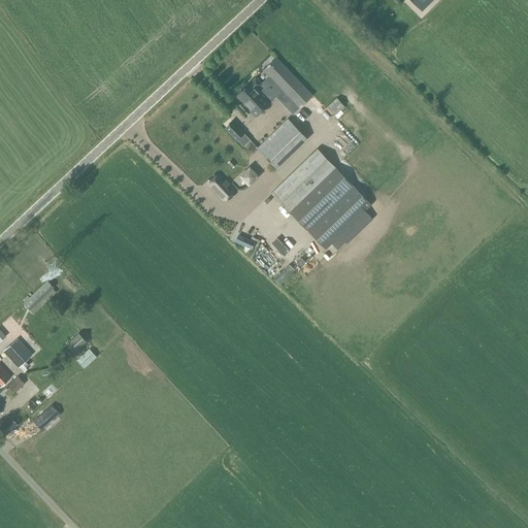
[(410,0),(422,11),(432,0),(410,0)]
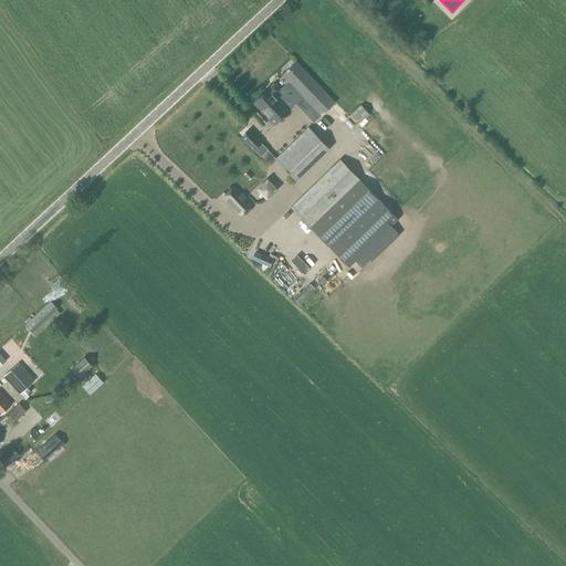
[(296,61),(282,75),(289,83),(303,97),(321,116),(336,102),(323,88),(325,86),(314,75),(312,76),(296,61)]
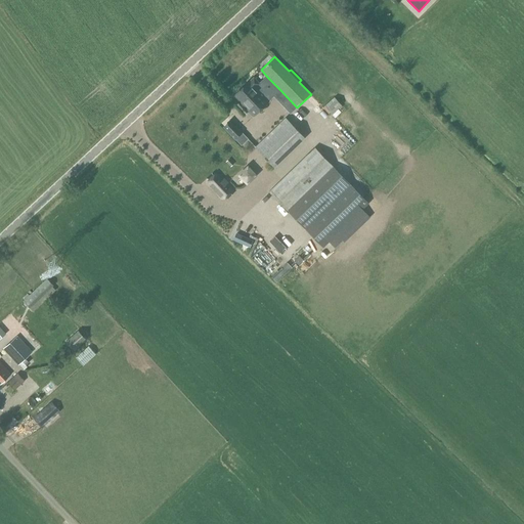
[(249,81),(233,96),(253,116),(268,101),(280,90),(267,77),(259,84),(253,78),(250,81),(249,81)]
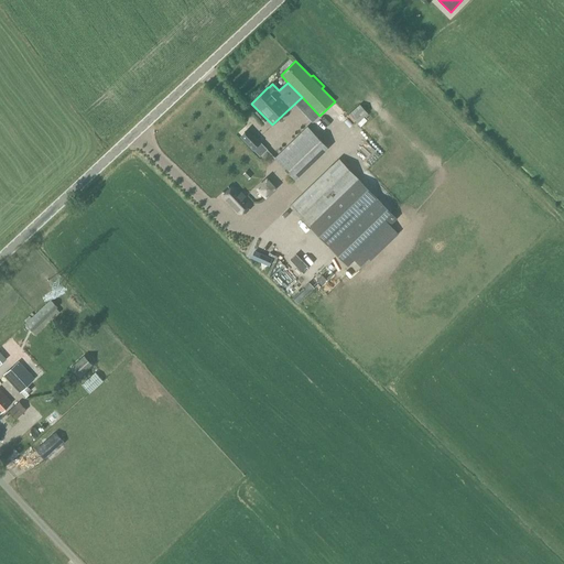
[(351,125),(362,115),(356,106),(344,116),(351,125)]
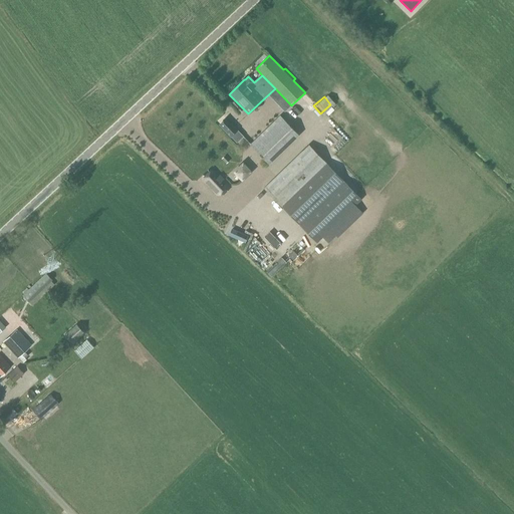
[(280,115),(250,145),(267,163),(297,135),(280,115)]
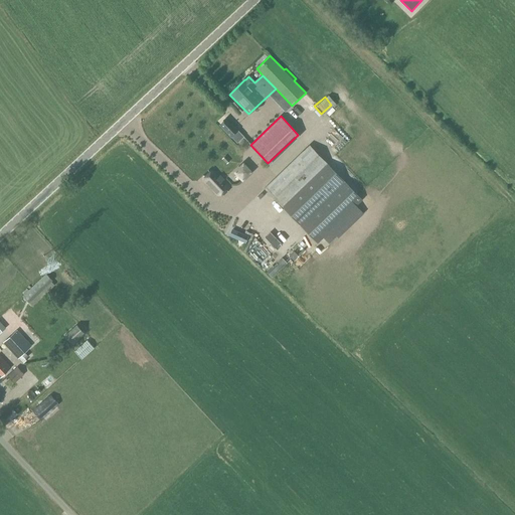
[(220,125),(231,137),(237,130),(226,119),(220,125)]
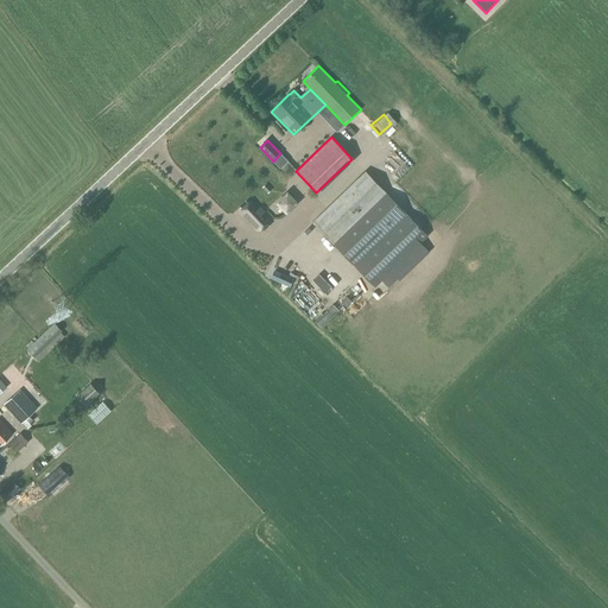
[(400,172),(406,168),(398,157),(392,160),(400,172)]
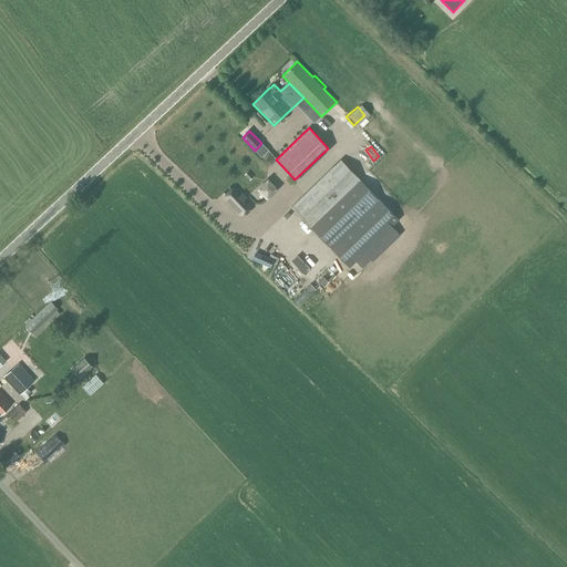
[(340,161),(291,207),(295,210),(296,212),(310,227),(311,227),(359,181),(344,165),(340,161)]
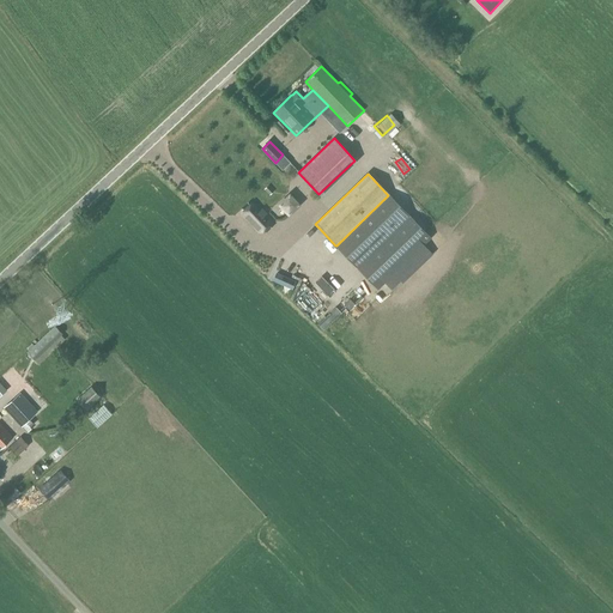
[(298,205),(290,195),(280,205),(289,214),(298,205)]
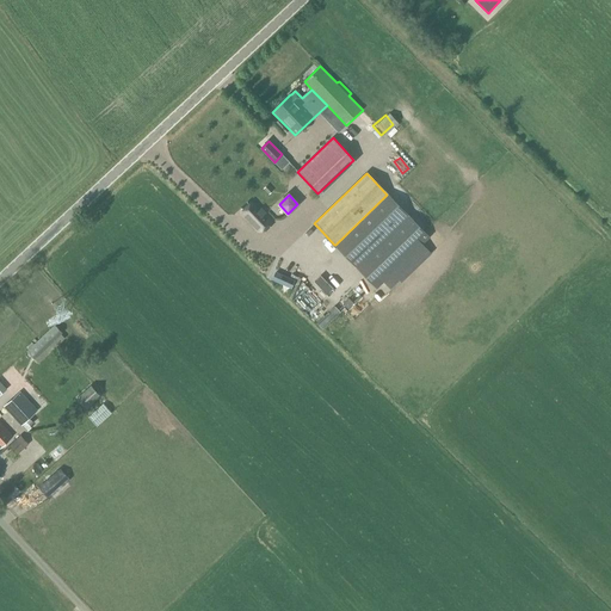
[(387,195),(335,245),(356,266),(377,288),(383,282),(393,290),(432,253),(423,244),(430,238),(421,229),(407,215),(387,195)]
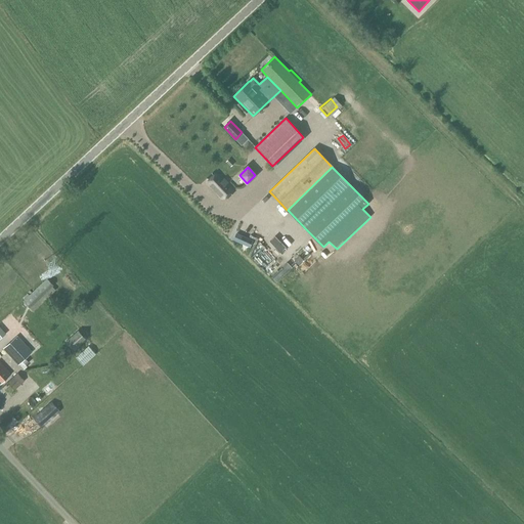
[(231,189),(218,175),(214,175),(209,180),(209,184),(222,199),(225,199),(231,192),(231,189)]
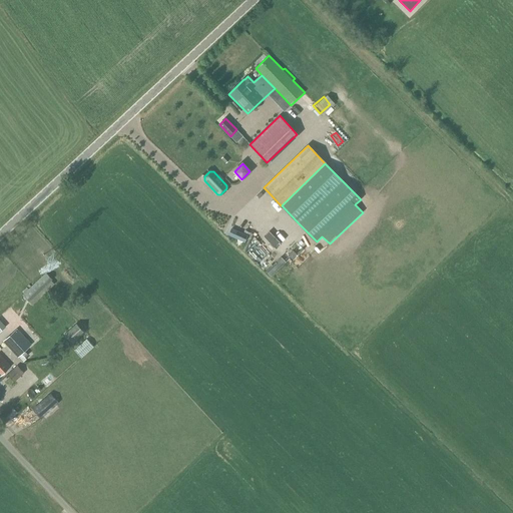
[(245,242),(248,235),(234,229),(231,236),(245,242)]
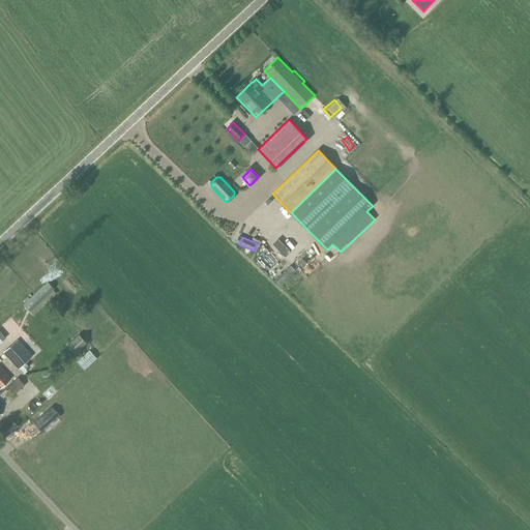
[(296,237),(293,239),(300,247),(303,245),(296,237)]
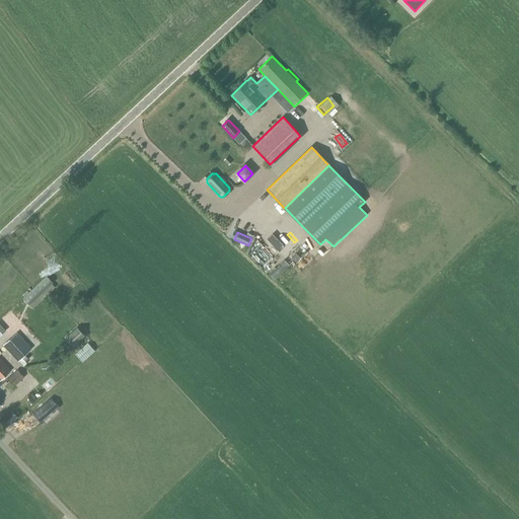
[(53,275),(64,264),(56,256),(45,269),(53,275)]
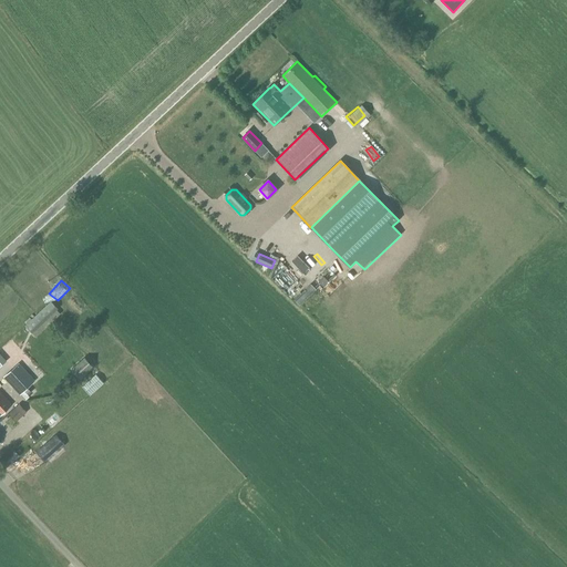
[(32,333),(58,309),(51,301),(24,326),(32,333)]
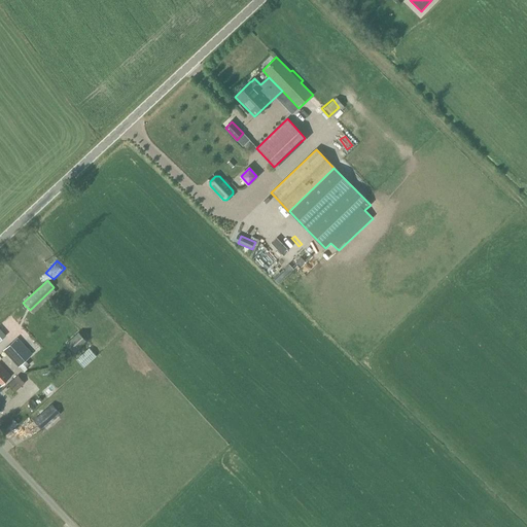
[(75,306),(83,321),(96,314),(86,300),(75,306)]
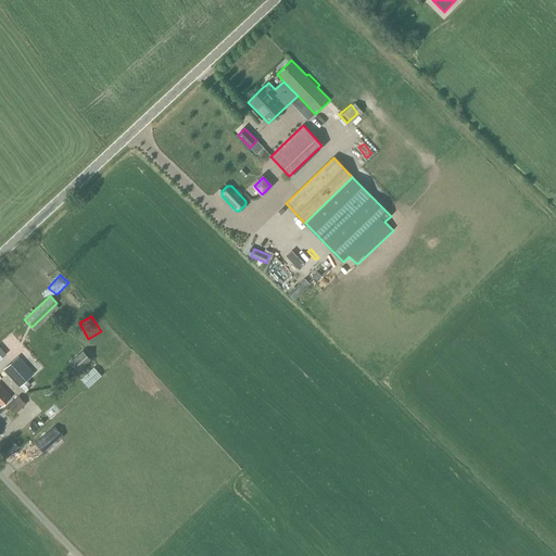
[(103,344),(112,355),(123,346),(115,336),(103,344)]
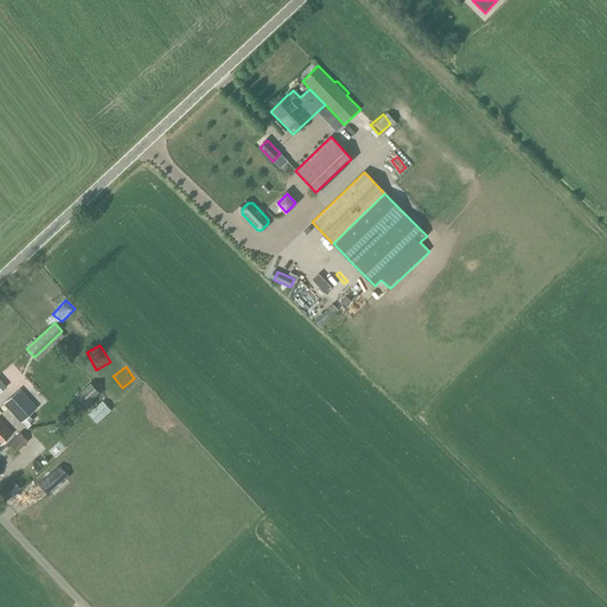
[(87,407),(101,394),(90,383),(76,395),(87,407)]
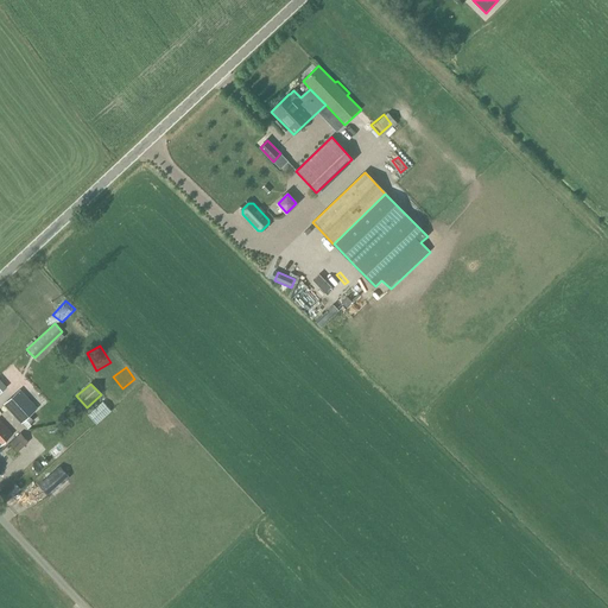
[(21,423),(37,409),(20,390),(5,405),(21,423)]
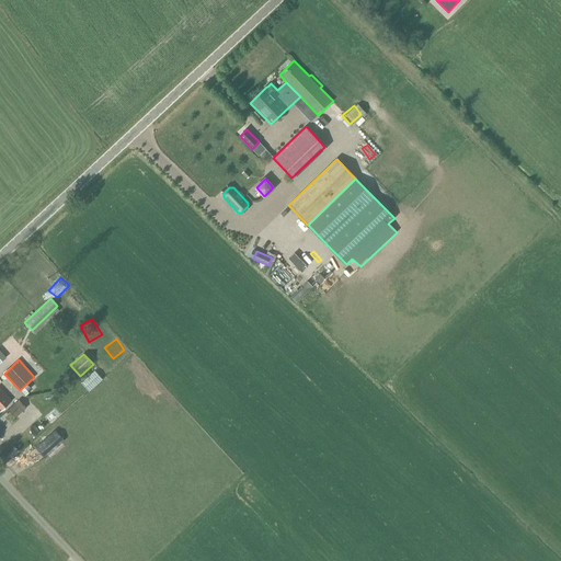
[(88,391),(102,379),(94,370),(81,382),(88,391)]
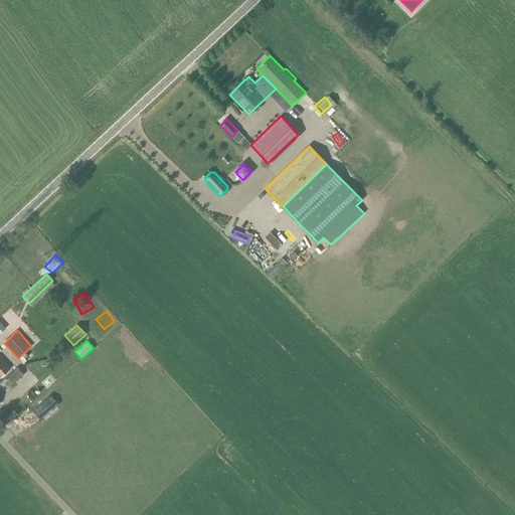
[(0,376),(10,367),(0,356),(0,376)]
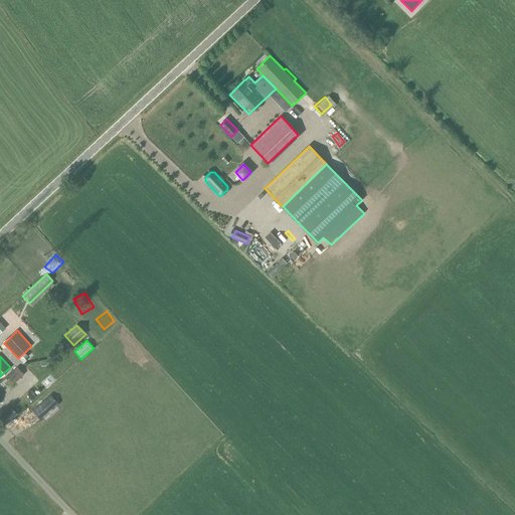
[(33,381),(22,391),(26,395),(36,385),(33,381)]
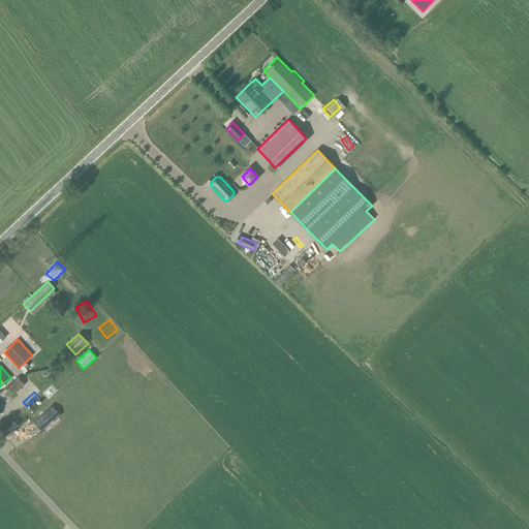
[(25,406),(23,402),(19,405),(25,414),(43,401),(40,397),(25,406)]
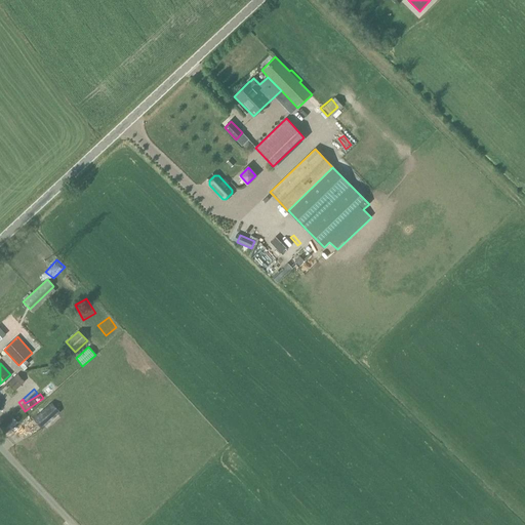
[(42,429),(61,412),(51,402),(33,419),(42,429)]
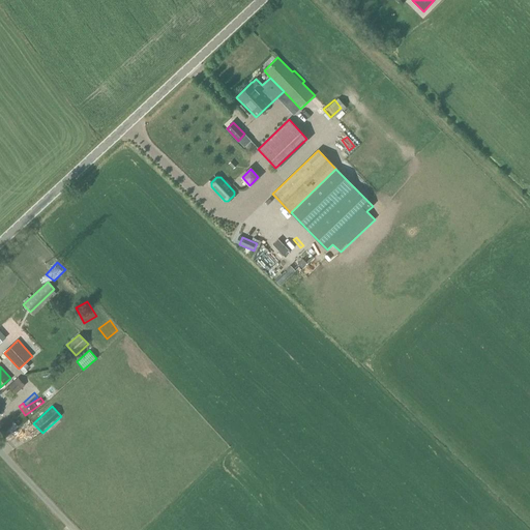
[(19,427),(11,419),(0,429),(0,434),(4,439),(19,427)]
